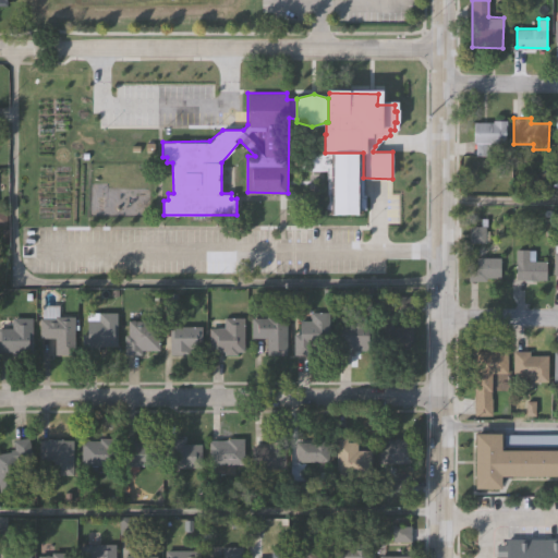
[(474,122),(493,122),(493,120),(508,120),(508,126),(506,126),(506,141),(497,141),(497,155),(488,155),(488,161),(482,161),(482,156),(476,156),(477,142),(474,142),(474,122)]
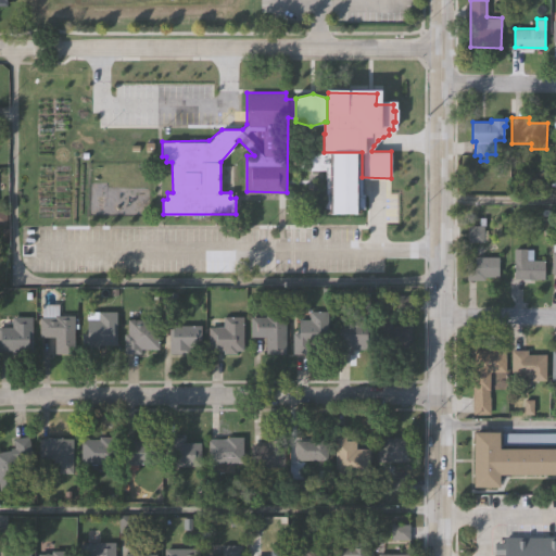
[(362,152),(362,177),(362,193),(365,193),(365,209),(357,209),(357,212),(332,212),(332,209),(326,209),(326,171),(302,171),(302,152),(324,152),(362,152)]
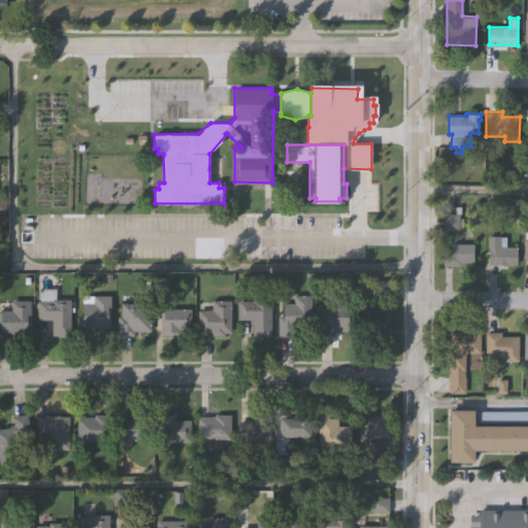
[(490,265),(489,235),(501,235),(502,246),(518,246),(518,264),(490,265)]
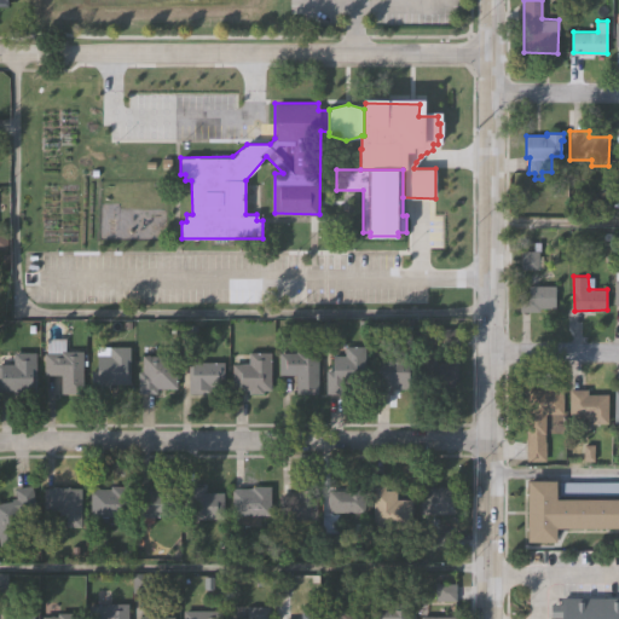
[(520,311),(521,290),(530,290),(530,284),(556,285),(556,307),(541,307),(541,312),(520,311)]
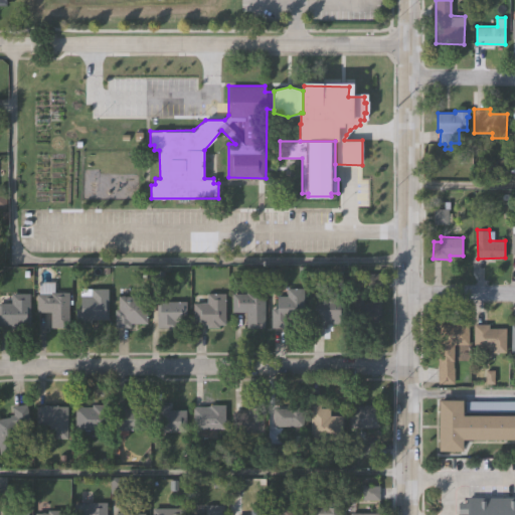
[(68,327),(50,327),(51,311),(36,311),(36,293),(39,294),(39,282),(54,282),(54,292),(69,292),(68,327)]
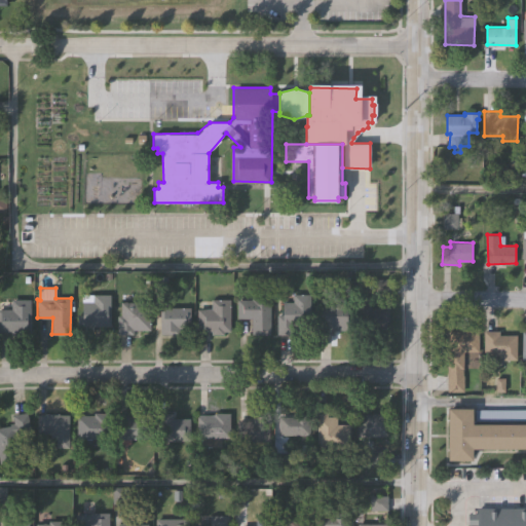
[(276,334),(276,316),(282,316),(282,302),(292,302),(292,294),(309,294),(309,326),(292,326),(292,334),(276,334)]
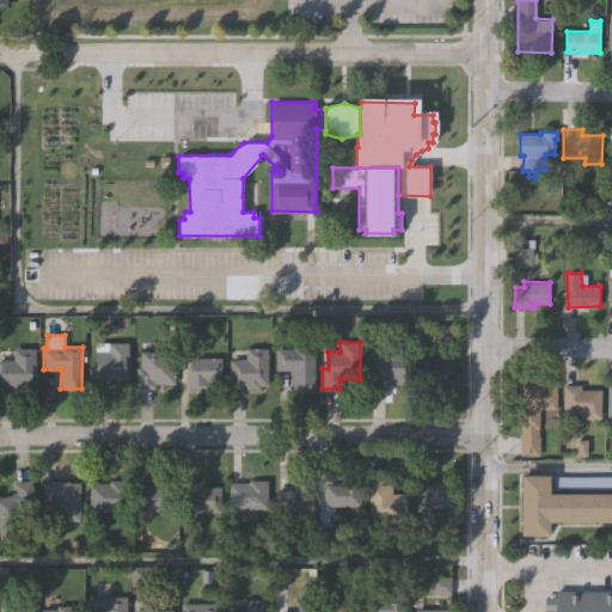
[(130,343),(129,380),(109,379),(109,390),(91,390),(91,366),(96,367),(96,344),(109,344),(109,343),(130,343)]
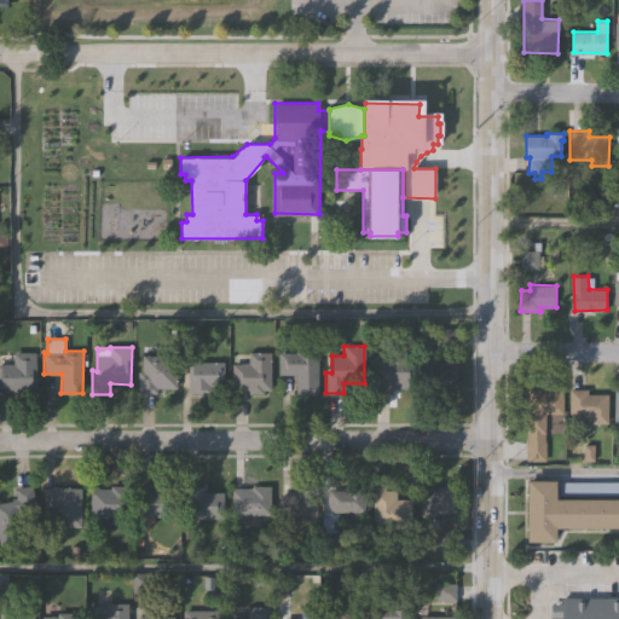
[(277,353),(294,353),(294,352),(314,351),(316,393),(295,394),(294,375),(278,375),(277,353)]
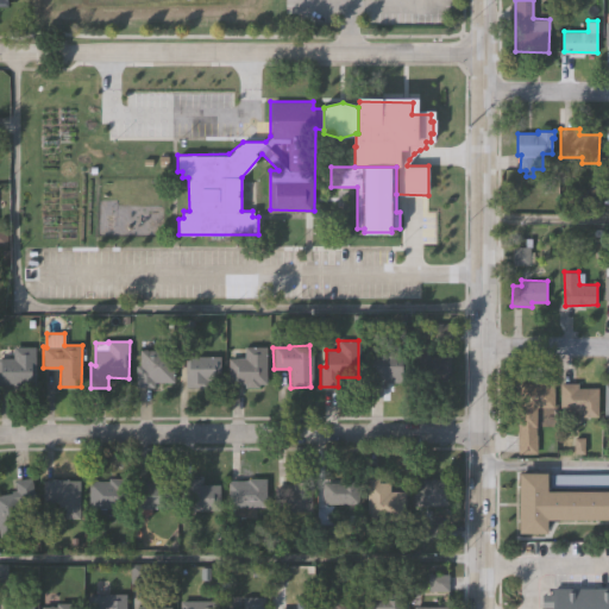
[(35,383),(27,383),(27,387),(13,387),(13,383),(0,383),(0,357),(13,358),(13,346),(35,346),(35,383)]
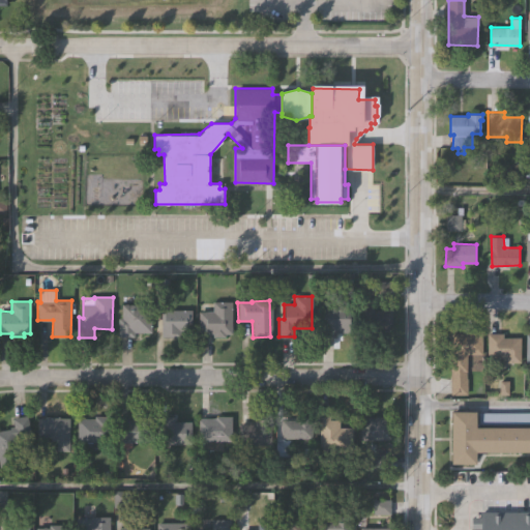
[(231,302),(231,333),(224,333),(224,337),(212,337),(212,334),(198,334),(198,312),(212,312),(212,302),(231,302)]
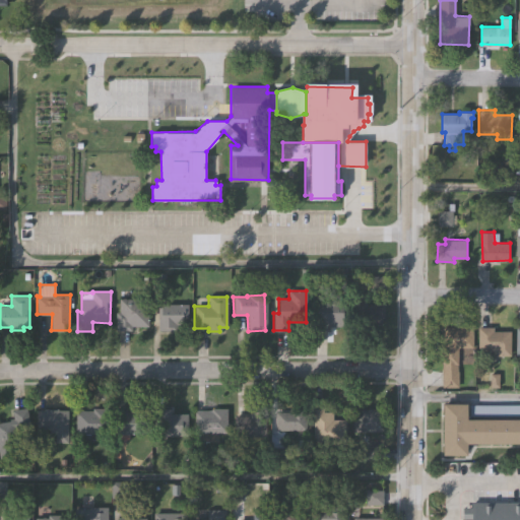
[(149,325),(130,326),(130,330),(116,331),(115,313),(119,313),(119,298),(131,298),(131,302),(148,302),(149,325)]
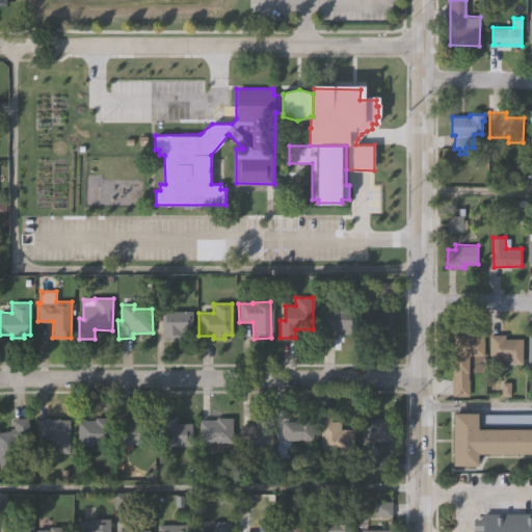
[(325,307),(354,306),(355,334),(340,334),(340,338),(322,339),(321,320),(325,320),(325,307)]
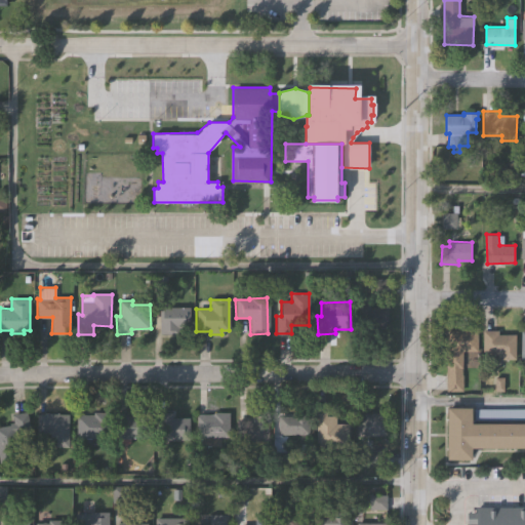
[(158,308),(189,308),(189,321),(186,321),(186,329),(176,329),(176,334),(159,334),(158,308)]
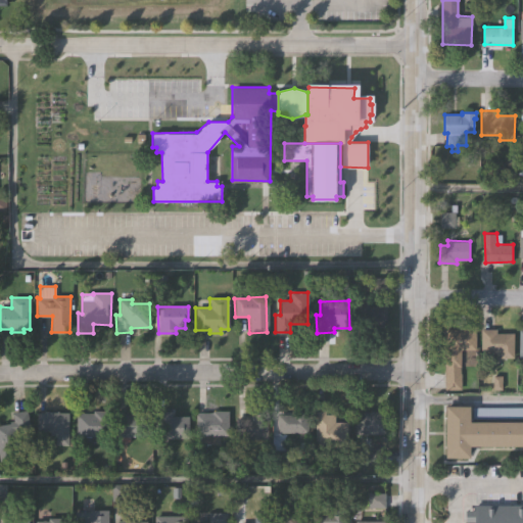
[(358,306),(387,306),(387,320),(384,320),(384,328),(362,328),(362,323),(358,323),(358,306)]
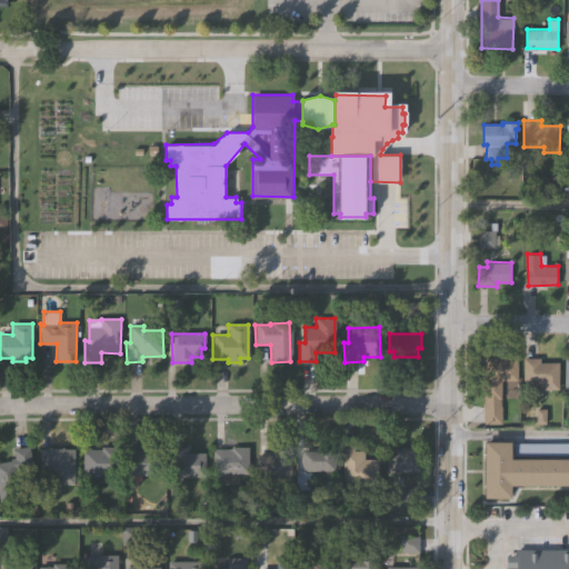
[(485,422),(486,357),(519,358),(518,379),(516,379),(516,387),(507,387),(507,397),(506,397),(506,405),(502,405),(501,422),(485,422)]
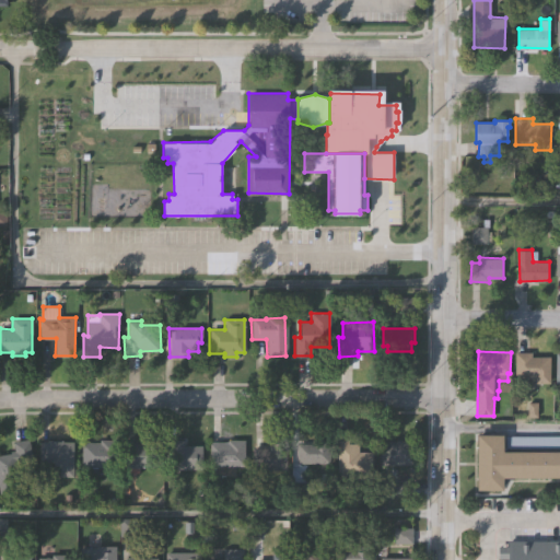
[(516,376),(516,351),(533,351),(532,357),(550,357),(550,383),(535,383),(536,377),(516,376)]
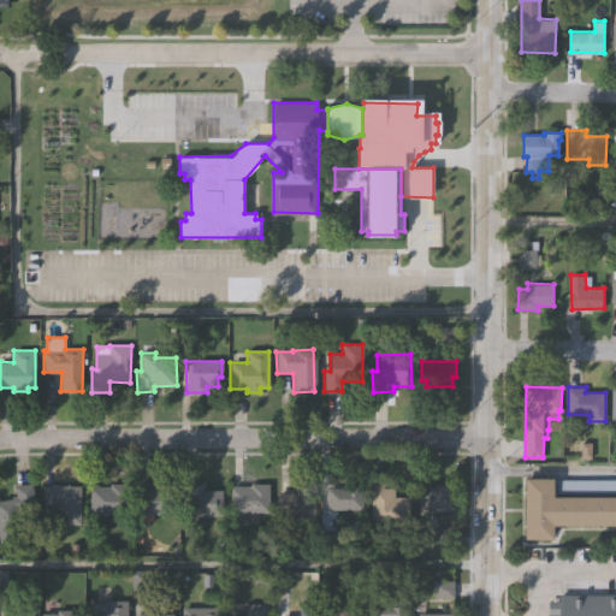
[(615,526),(554,527),(554,540),(525,540),(525,479),(552,479),(552,497),(557,497),(557,480),(615,480),(615,526)]
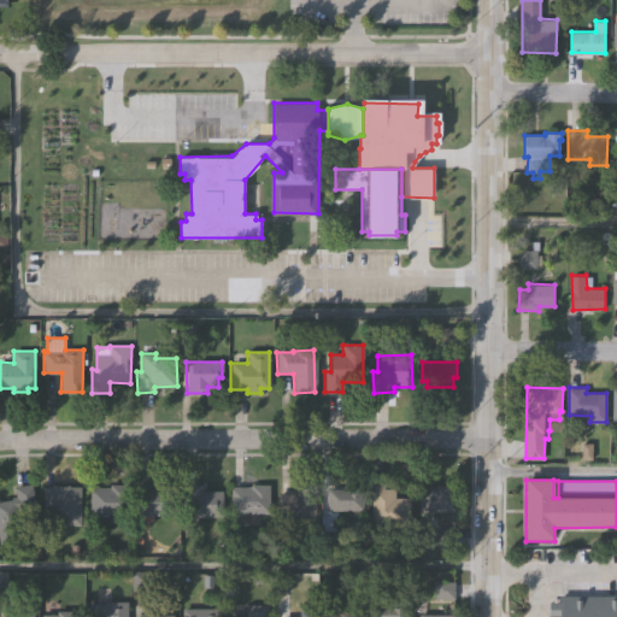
[(135,515),(135,487),(146,487),(146,488),(157,488),(157,482),(174,483),(174,515),(135,515)]
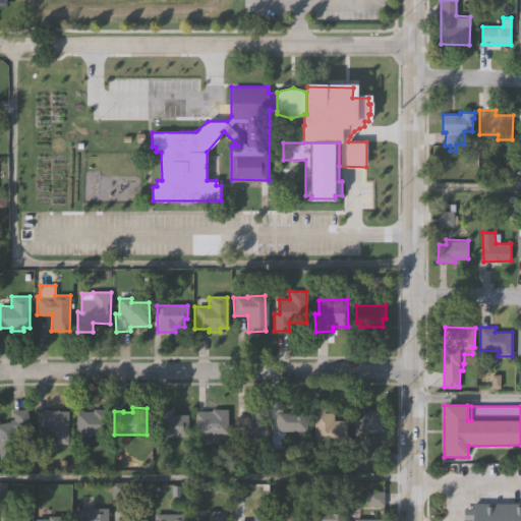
[(234,436),(234,414),(250,414),(250,407),(267,407),(266,436),(234,436)]
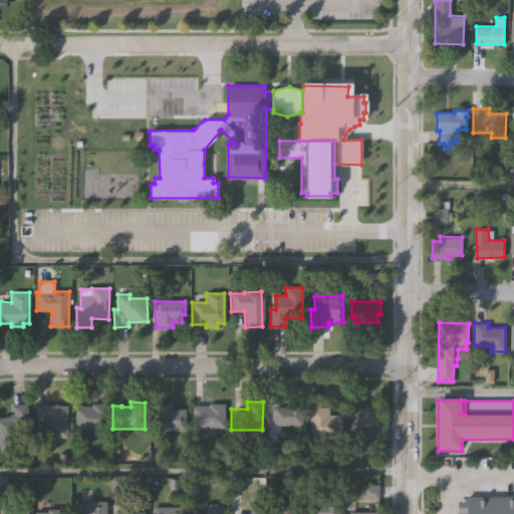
[(192,428),(192,405),(207,405),(207,403),(223,403),(223,428),(192,428)]
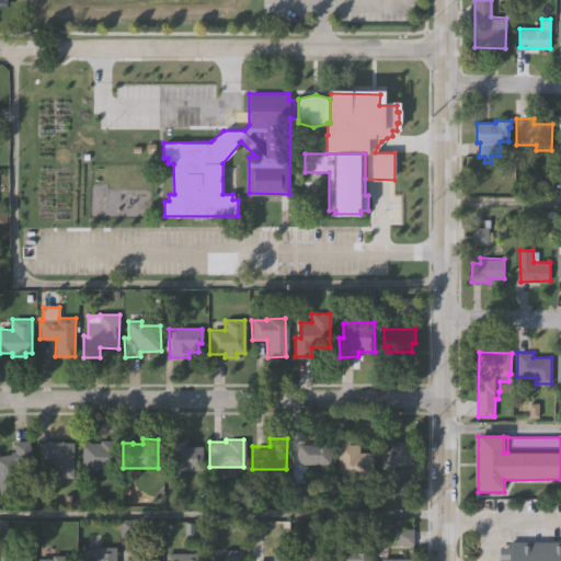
[(0,492),(0,455),(11,454),(10,450),(16,449),(15,443),(30,441),(32,457),(16,460),(20,485),(11,487),(12,491),(0,492)]
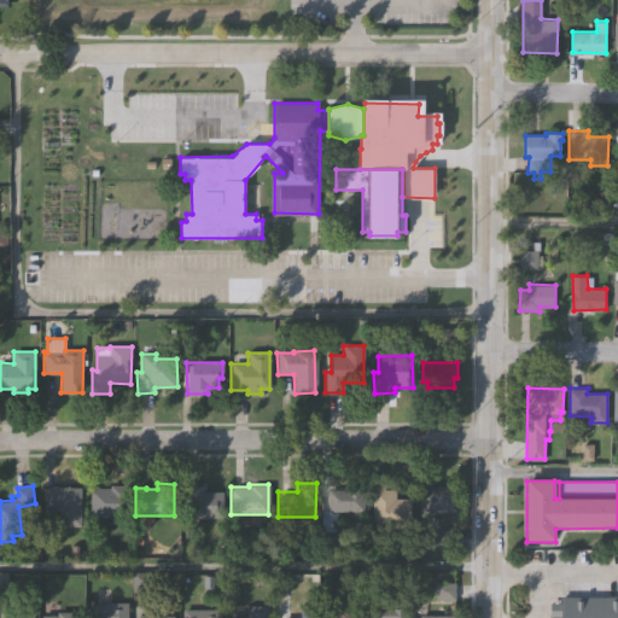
[(182,516),(184,485),(202,485),(202,493),(222,493),(221,517),(182,516)]
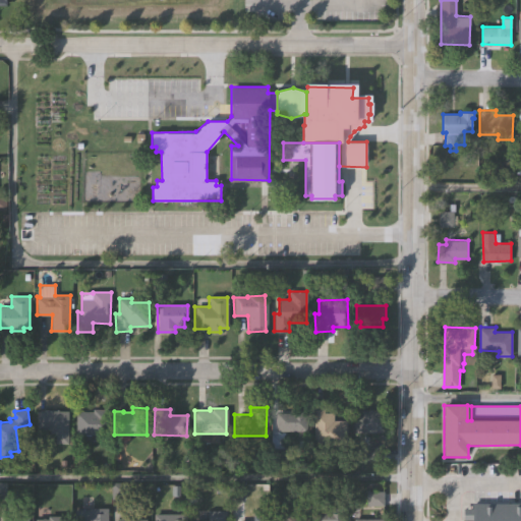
[(277,431),(278,413),(291,414),(291,409),(307,410),(307,432),(277,431)]
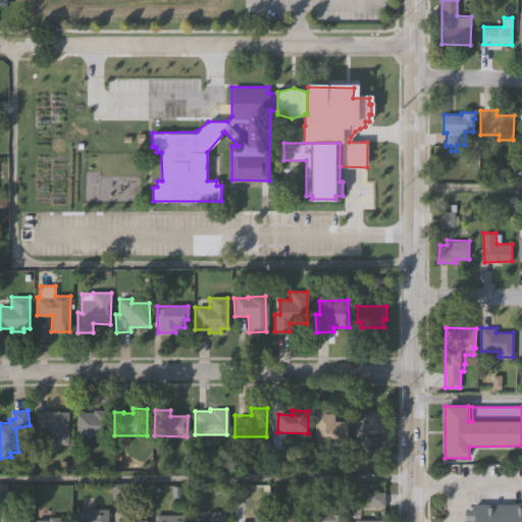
[(355,434),(354,416),(361,415),(361,411),(386,410),(387,434),(355,434)]
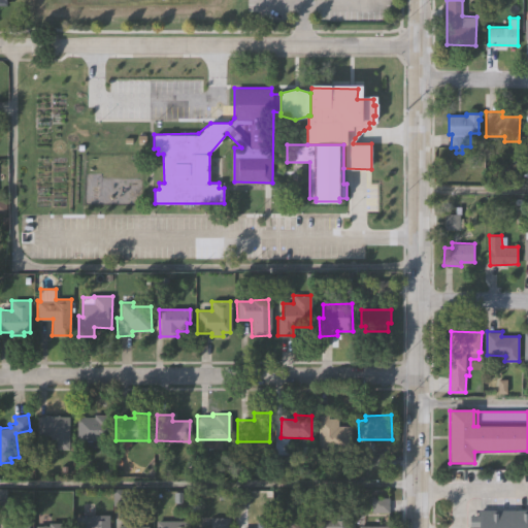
[(68,419),(67,451),(55,451),(55,440),(50,440),(50,436),(36,436),(36,418),(42,418),(42,416),(57,417),(57,419),(68,419)]
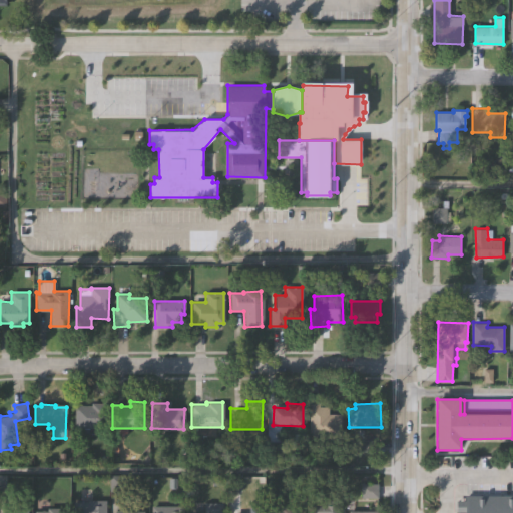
[(106,429),(72,429),(73,406),(90,406),(90,404),(106,404),(106,429)]
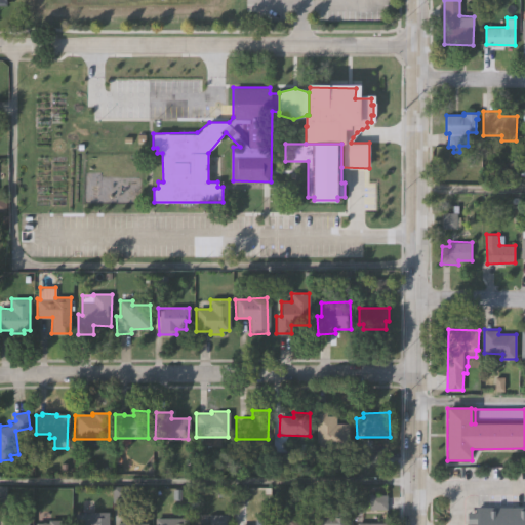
[(318,446),(317,413),(326,413),(326,417),(336,417),(336,425),(349,425),(349,445),(318,446)]
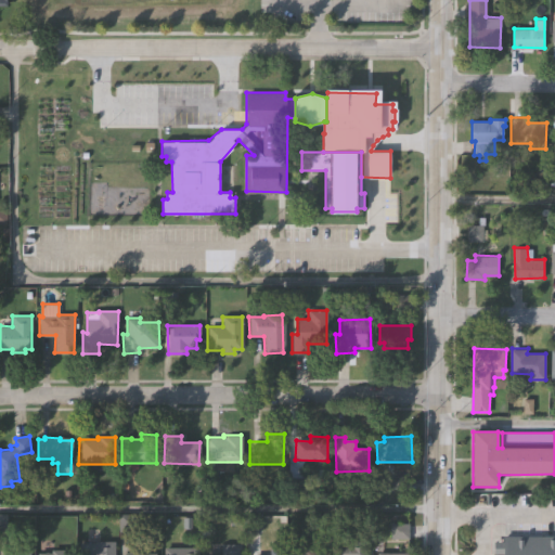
[(407,540),(407,527),(390,527),(390,540),(407,540)]
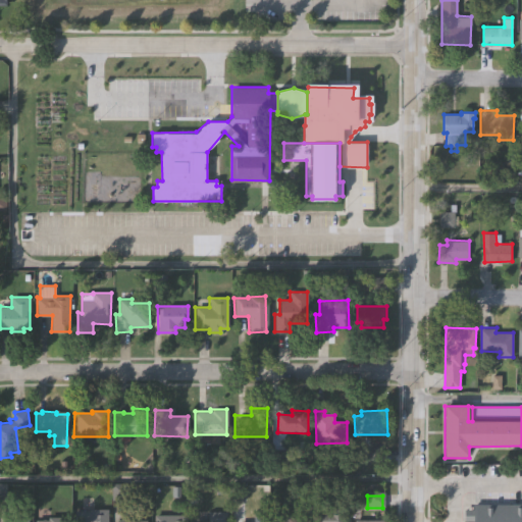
[(472,521),(472,505),(521,504),(521,521),(472,521)]
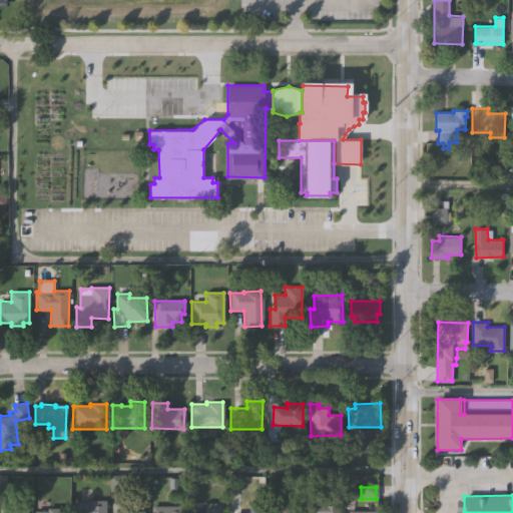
[(339,512),(307,512),(307,502),(321,501),(321,499),(339,499),(339,512)]
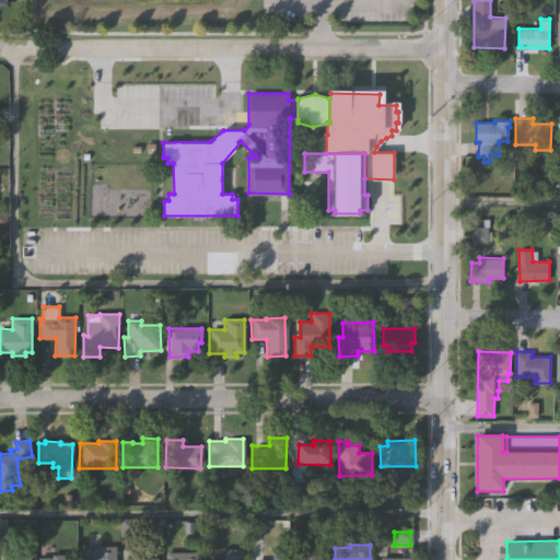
[(242,559),(209,559),(222,559),(222,547),(242,548),(242,559)]
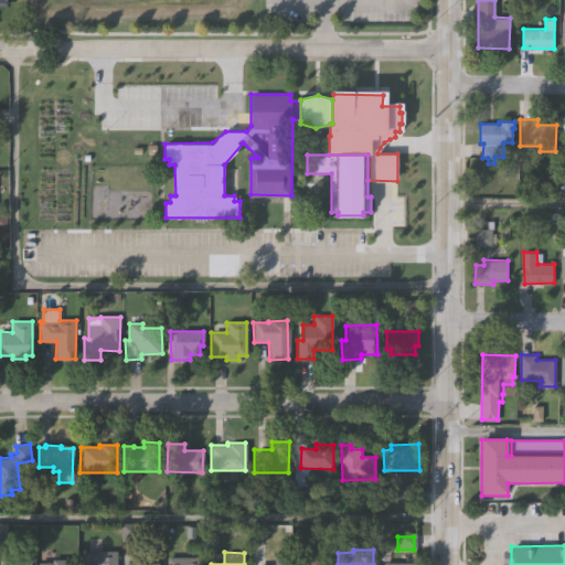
[(118,564),(83,564),(83,554),(98,554),(98,553),(119,553),(118,564)]
